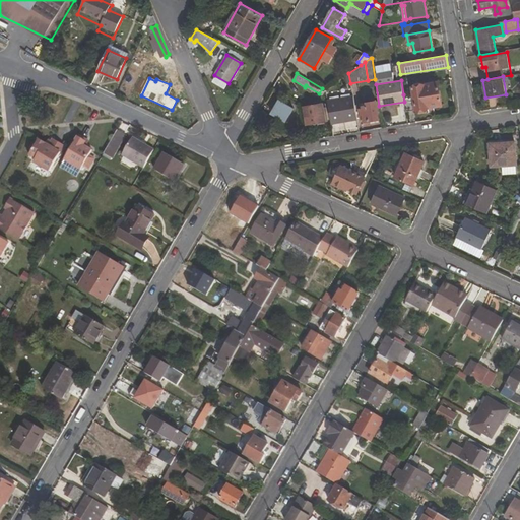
[(436,107),(442,106),(438,82),(411,86),(412,93),(403,94),(404,102),(406,111),(414,110),(423,113),(433,112),(436,107)]
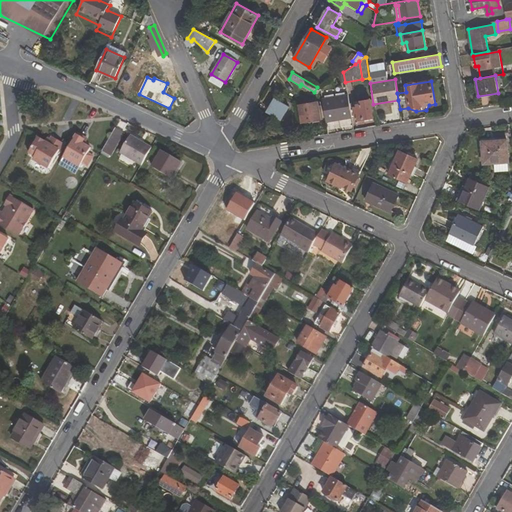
[(326,124),(334,122),(345,120),(345,121),(351,120),(347,94),(322,99),(326,124)]
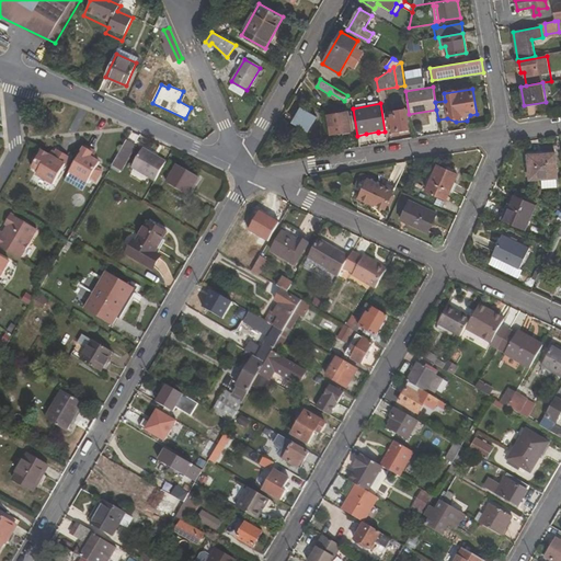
[(318,116),(304,109),(294,124),(308,133),(318,116)]
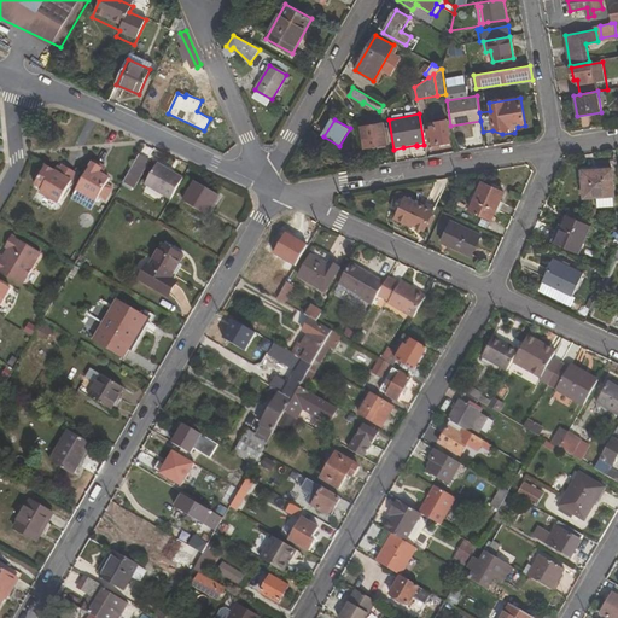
[(426,129),(427,136),(431,135),(432,145),(438,144),(450,141),(448,121),(435,122),(435,124),(430,126),(430,128),(426,129)]
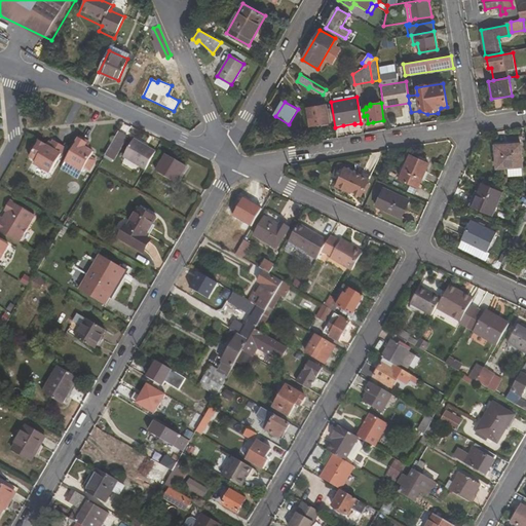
[(310,126),(330,122),(327,104),(306,108),(310,126)]
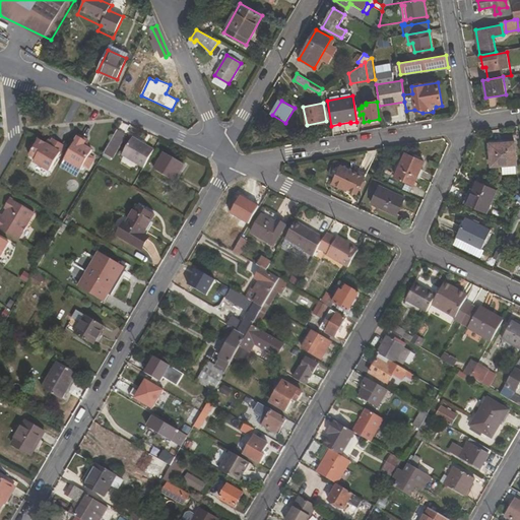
[(104,153),(110,156),(123,133),(117,130),(104,153)]
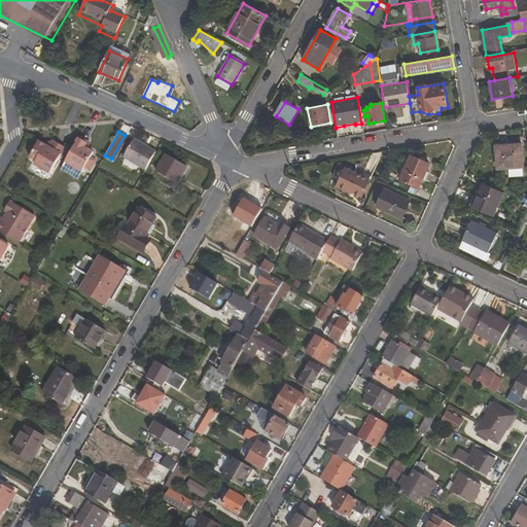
[(128,137),(125,135),(111,159),(114,161),(128,137)]
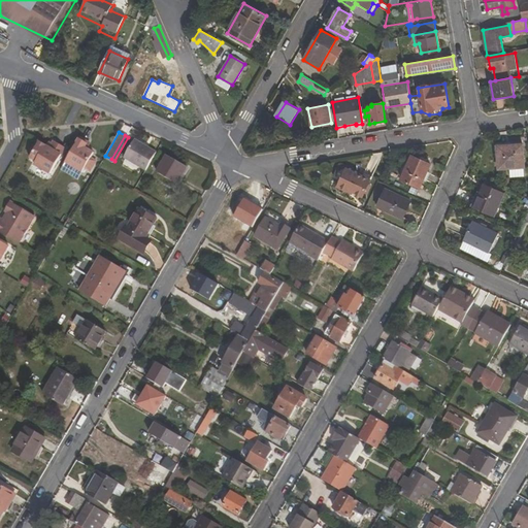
[(92,156),(86,153),(88,150),(91,143),(79,137),(65,162),(83,172),(92,156)]
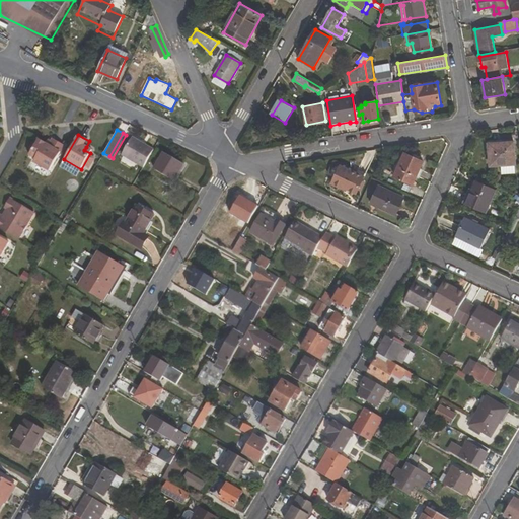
[(131,136),(121,155),(143,167),(153,149),(131,136)]
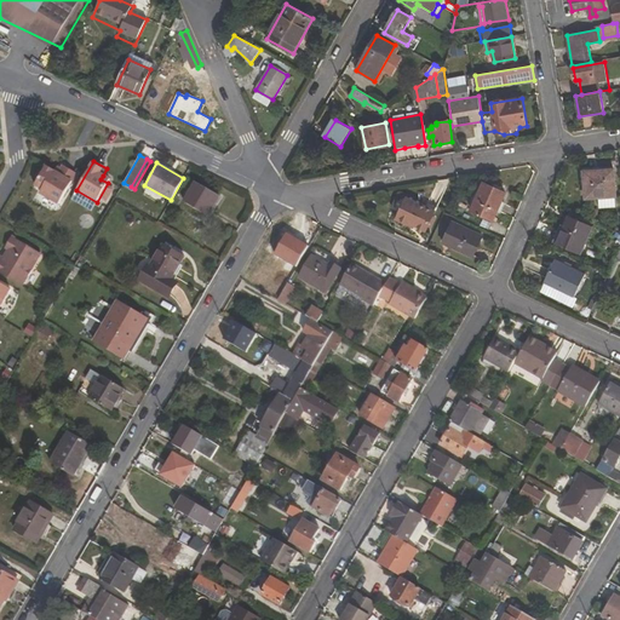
[(584,172),(602,170),(602,165),(578,167),(579,185),(585,185),(584,172)]
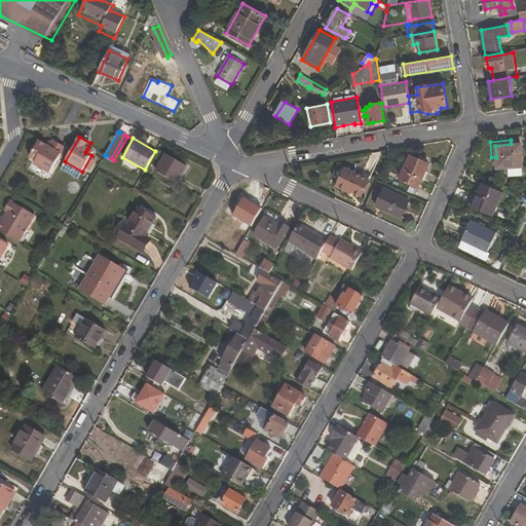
[(38,141),(29,157),(36,161),(33,164),(49,174),(66,148),(52,141),(50,143),(48,147),(45,145),(38,141)]
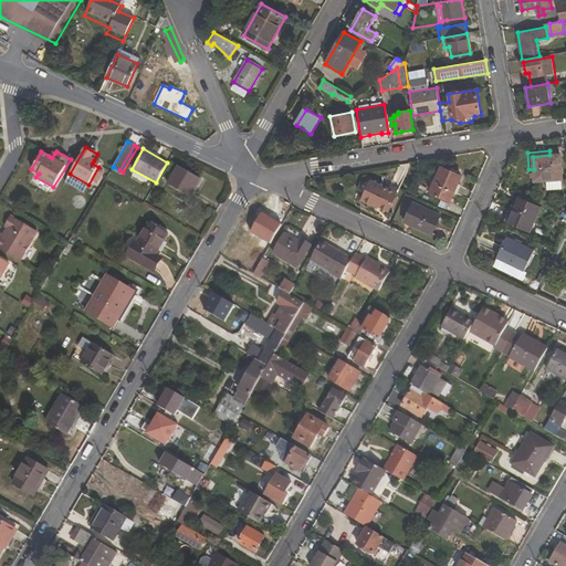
[(534,181),(562,179),(559,155),(549,155),(533,157),(534,169),(534,181)]
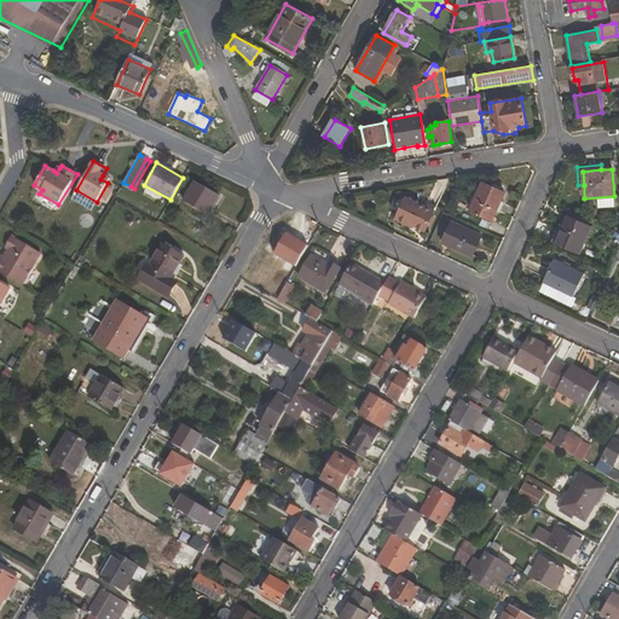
[(194,181),(183,201),(209,217),(220,197),(194,181)]
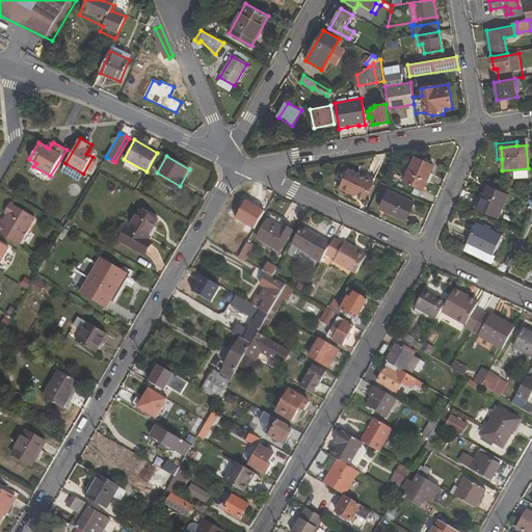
[(415,156),(404,180),(423,189),(434,165),(415,156)]
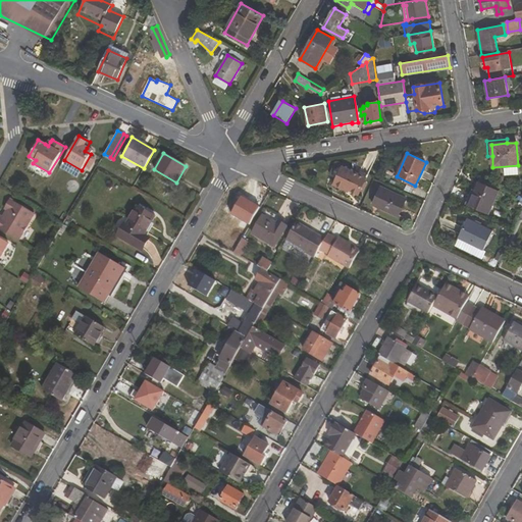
[(337,177),(333,186),(348,192),(358,197),(366,178),(359,175),(342,167),(337,177)]
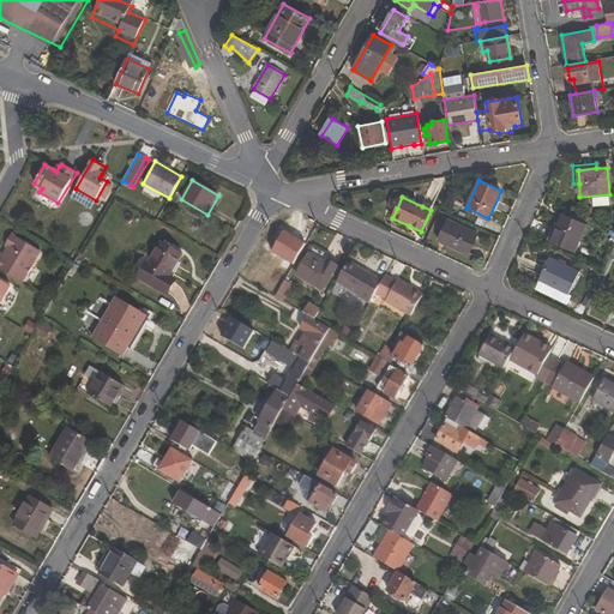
[(397,209),(393,206),(387,220),(408,229),(409,226),(392,218),(397,209)]
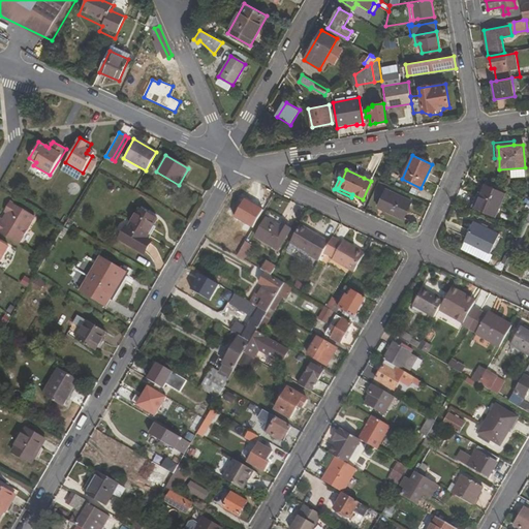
[(495,217),(505,193),(485,184),(480,192),(479,195),(477,194),(472,207),(495,217)]
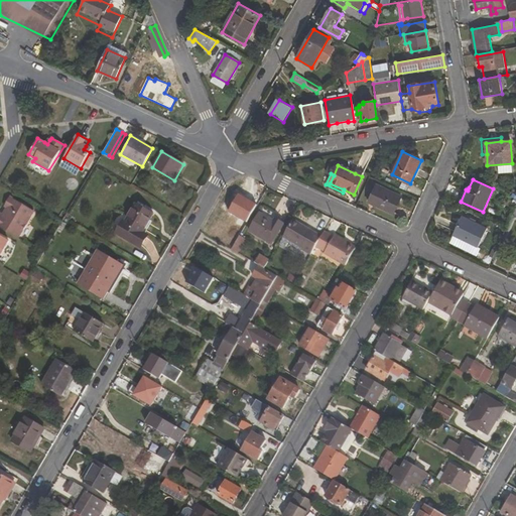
[(369,202),(393,214),(401,197),(377,184),(369,202)]
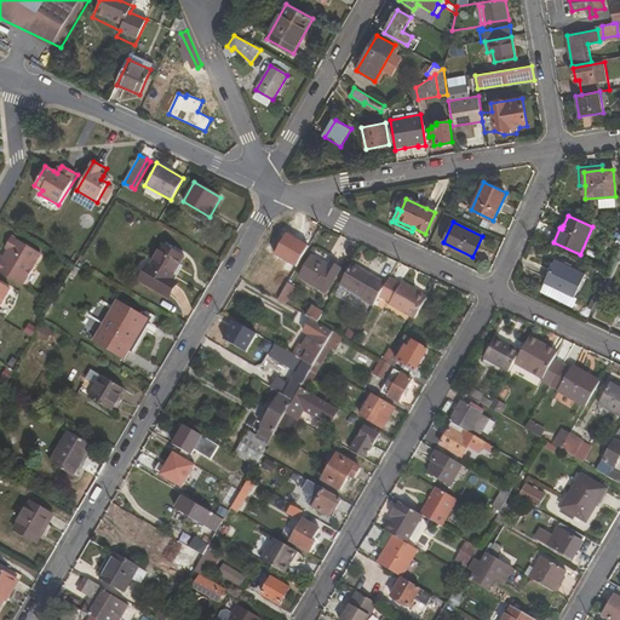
[(0,274),(22,287),(41,254),(11,236),(4,248),(7,251),(3,258),(0,262),(0,274)]
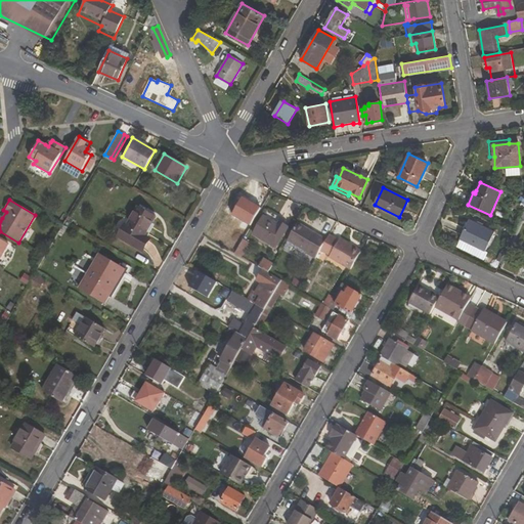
[(126,225),(119,237),(141,251),(148,238),(146,237),(144,236),(151,224),(156,217),(137,207),(126,226),(126,225)]
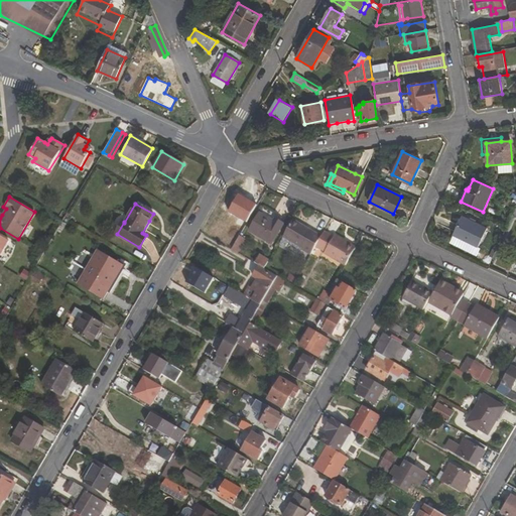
[(283,224),(274,219),(273,221),(260,213),(249,231),(271,244),(283,224)]
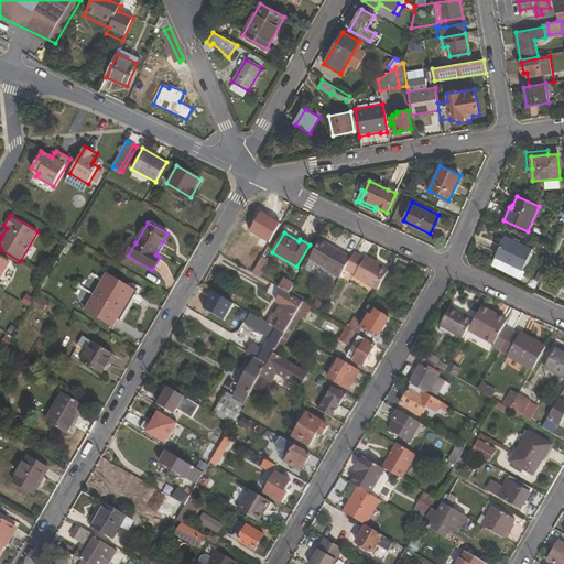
[(495,257),(522,270),(532,249),(505,236),(495,257)]
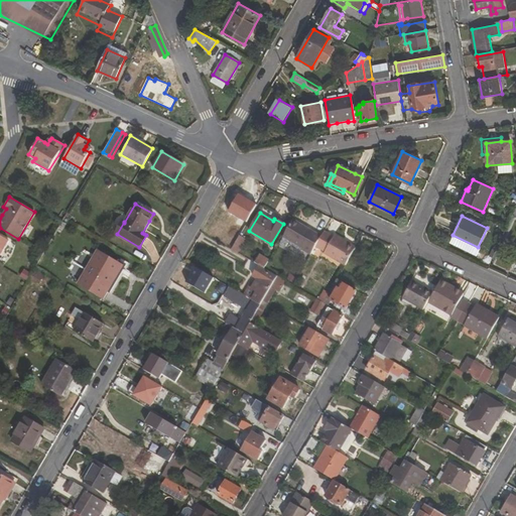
[(225,238),(232,228),(238,232),(242,225),(235,221),(229,217),(218,234),(225,238)]
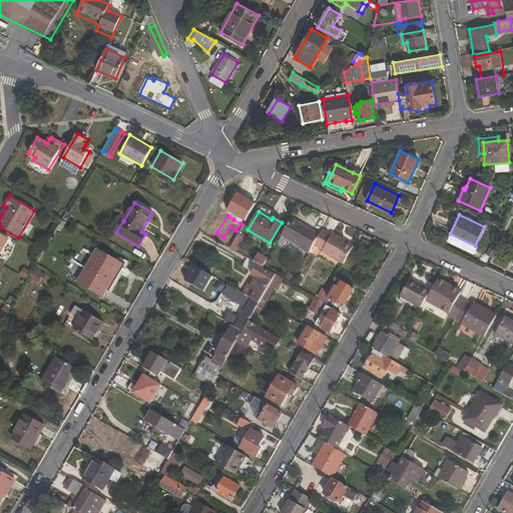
[(301,247),(301,249),(309,254),(314,245),(320,234),(292,217),(281,236),(301,247)]
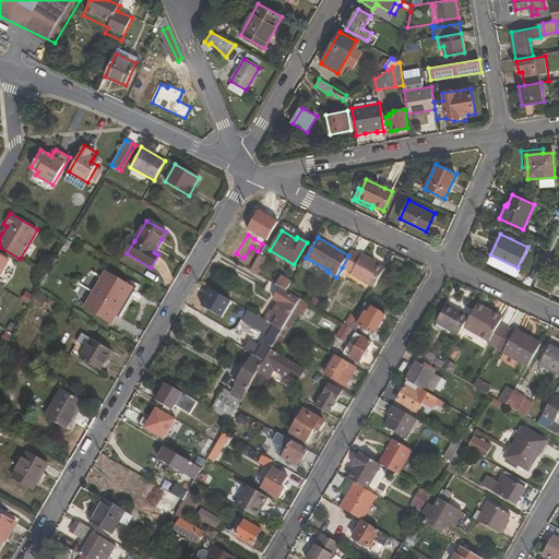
[(162,239),(154,252),(156,253),(164,240),(162,239)]
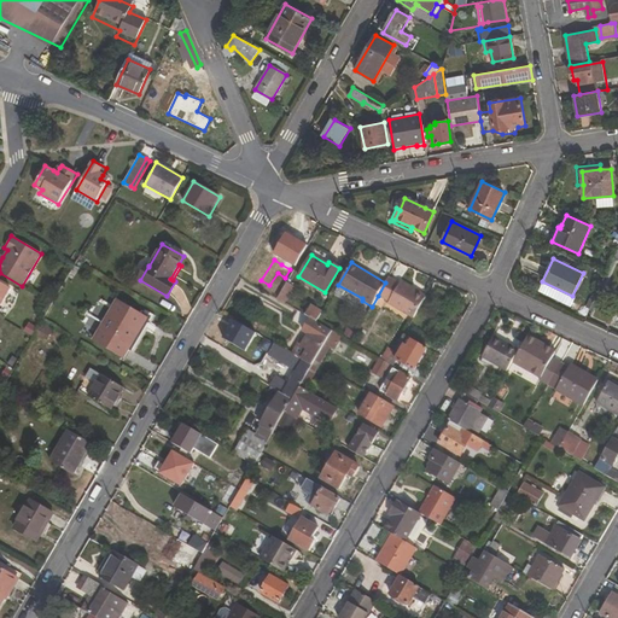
[(400,281),(400,283),(389,277),(385,283),(378,296),(389,302),(388,303),(413,319),(426,296),(400,281)]
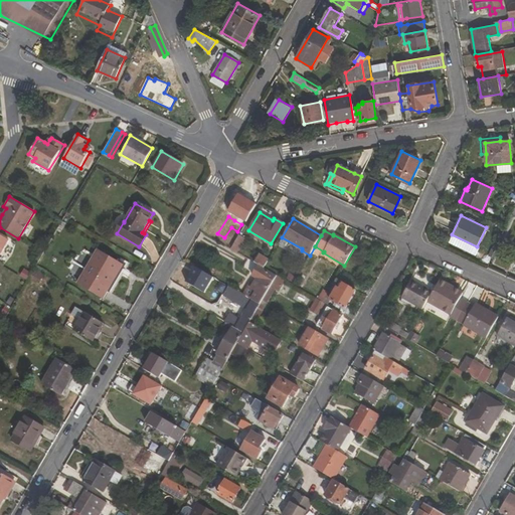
[(0,235),(0,254),(8,240),(0,235)]
